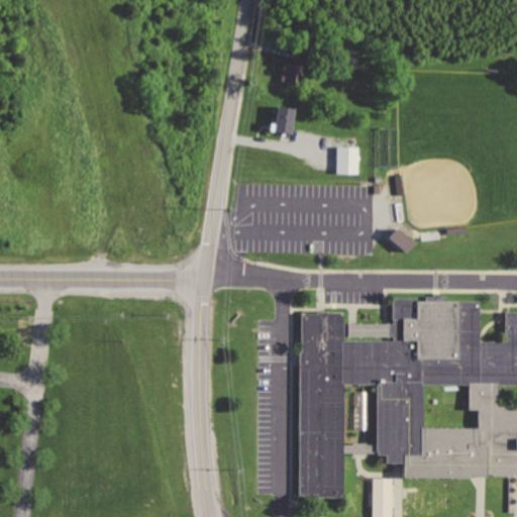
[(284,59),(279,82),(304,87),(308,64),(284,59)]
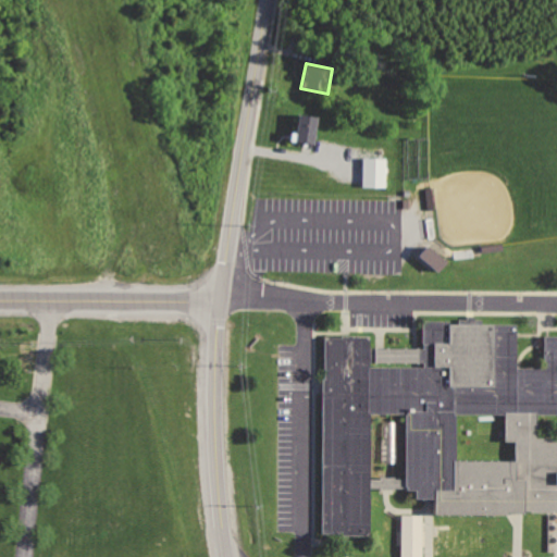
[(299,112),(295,141),(314,145),(319,116),(299,112)]
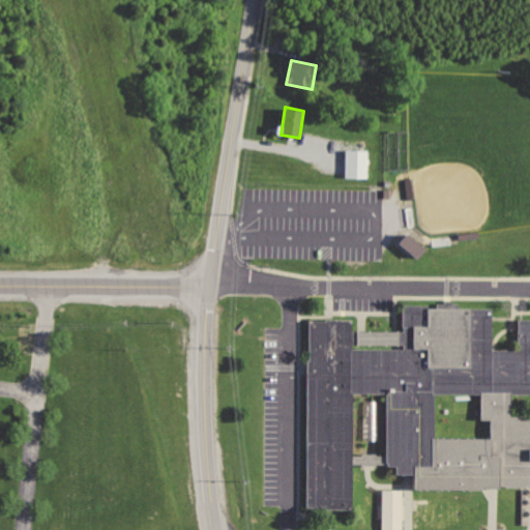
[(346,148),(345,177),(369,178),(370,149),(346,148)]
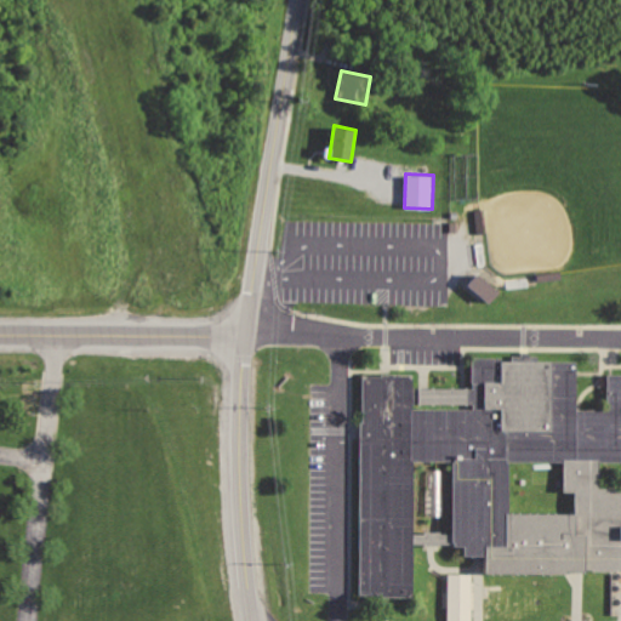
[(465,281),(486,301),(507,278),(486,258),(465,281)]
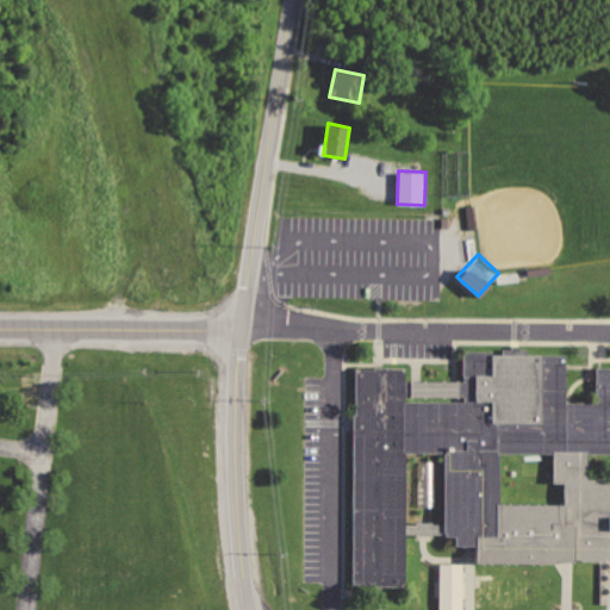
[(353,368),(373,367),(373,365),(377,365),(403,365),(403,379),(412,379),(452,379),(461,379),(461,349),(490,349),(490,353),(509,353),(509,344),(518,343),(518,353),(564,353),(564,366),(564,400),(567,400),(595,400),(595,366),(609,366),(609,556),(598,556),(571,556),(571,561),(565,561),(474,561),(473,545),(468,545),(453,545),(453,535),(443,534),(443,531),(429,531),(429,535),(422,535),(415,534),(415,531),(403,531),(403,584),(377,584),(371,584),(371,582),(350,580),(353,368)]
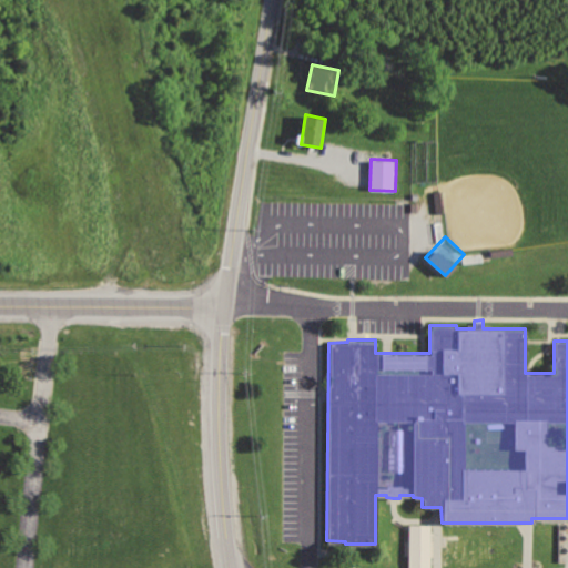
[(407,524),(407,567),(428,567),(428,524),(407,524)]
